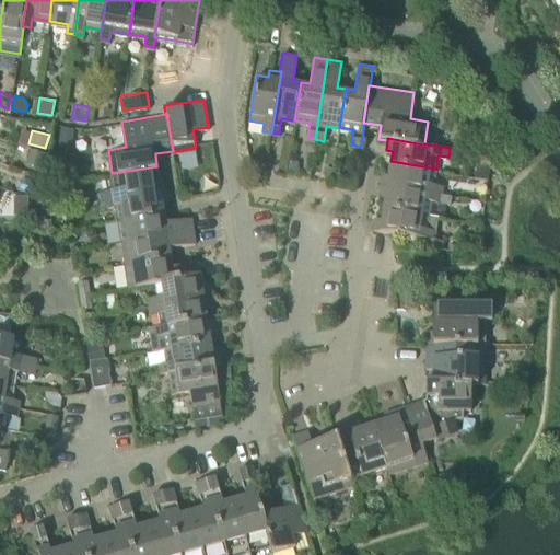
[(44,149),(28,145),(24,161),(38,165),(44,149)]
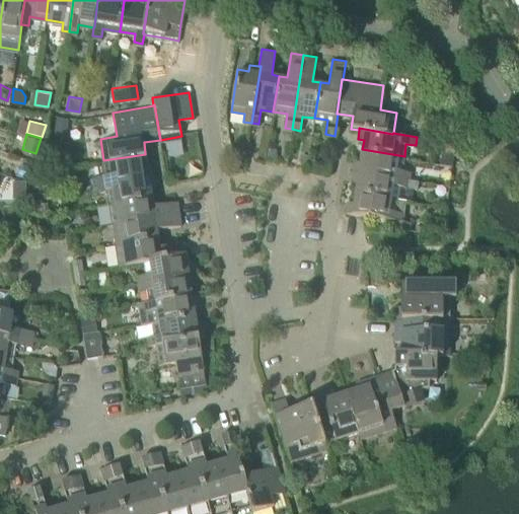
[(404,156),(362,149),(360,160),(354,159),(353,169),(410,177),(411,170),(402,169),(404,156)]
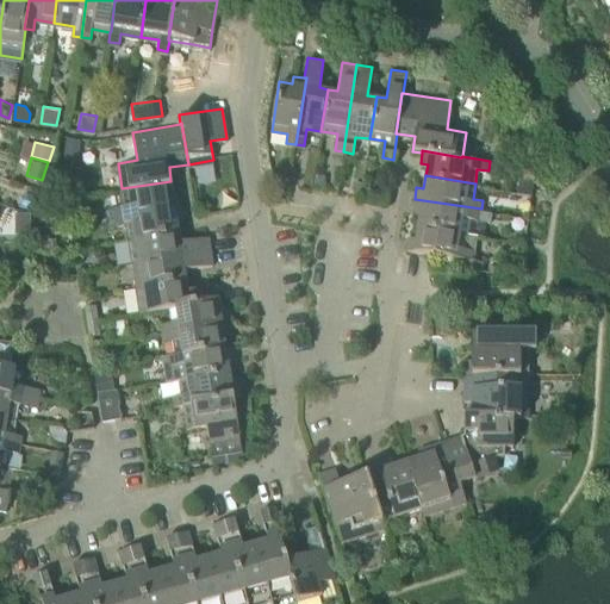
[(107,215),(116,213),(181,203),(180,192),(173,193),(170,181),(122,188),(124,204),(106,206),(107,215)]
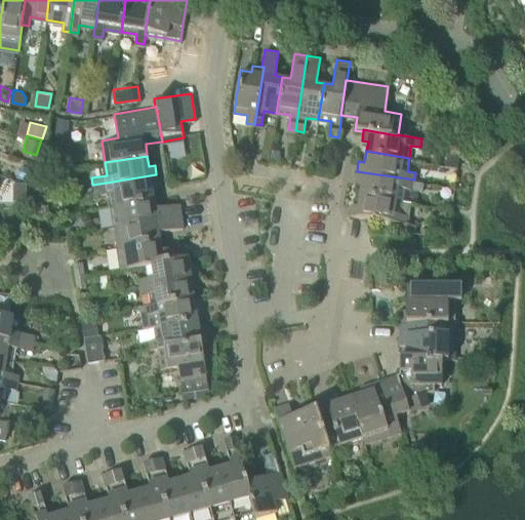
[(27,167),(19,165),(16,177),(24,180),(27,167)]
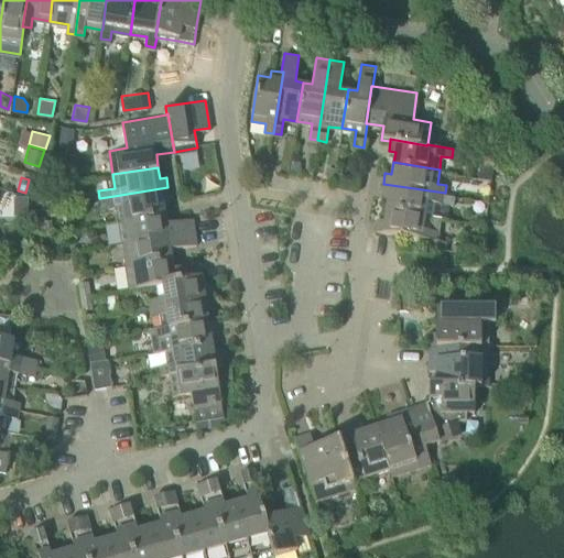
[(43,184),(39,203),(53,199),(56,187),(43,184)]
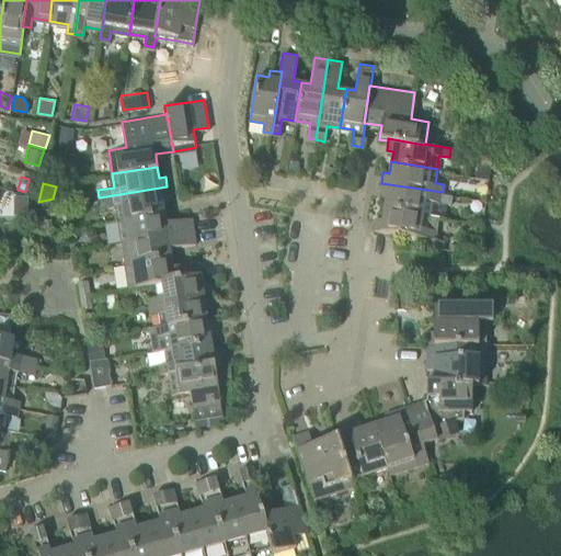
[(385,206),(430,214),(432,200),(450,202),(451,193),(443,192),(381,183),(379,194),(386,195),(385,206)]
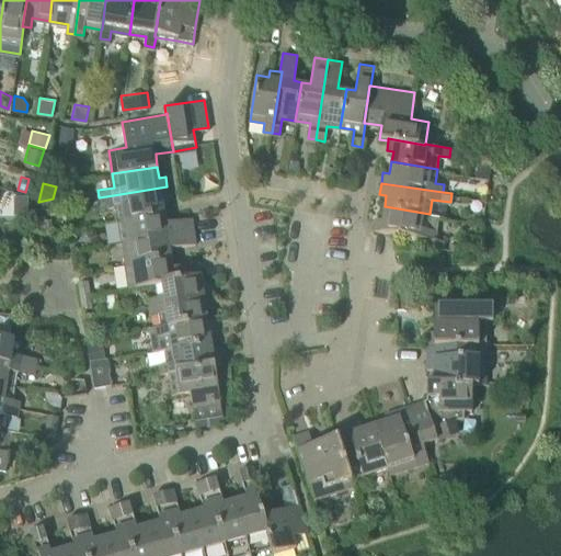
[(99,197),(100,206),(116,204),(118,217),(164,211),(162,200),(169,199),(167,186),(106,196),(99,197)]
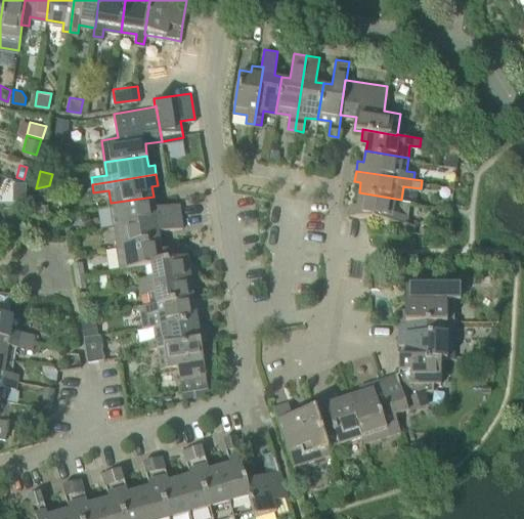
[(351,203),(349,213),(381,218),(381,221),(389,222),(390,220),(399,221),(397,229),(413,231),(416,223),(406,222),(410,201),(401,200),(359,192),(357,204),(351,203)]
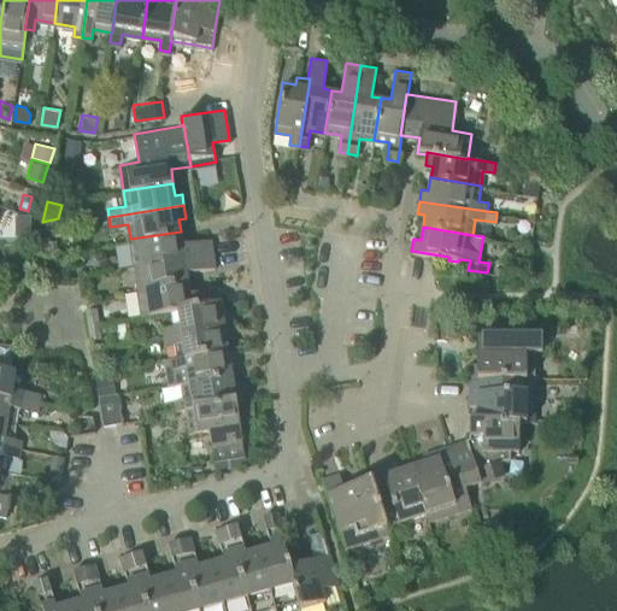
[(182,241),(181,231),(130,239),(134,264),(213,252),(211,238),(182,241)]
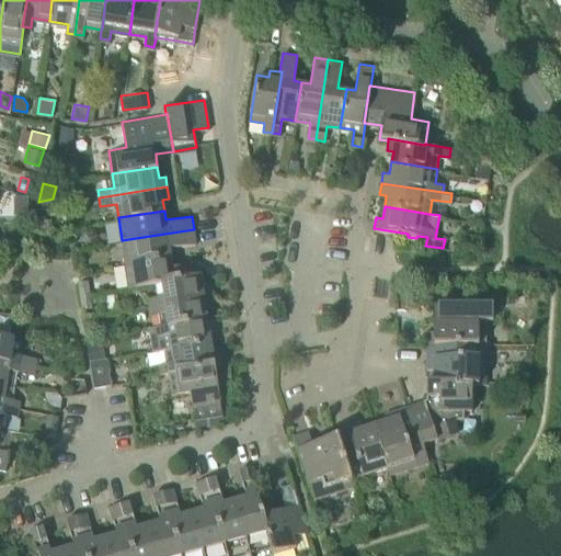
[(48,228),(47,217),(33,218),(32,230),(48,228)]
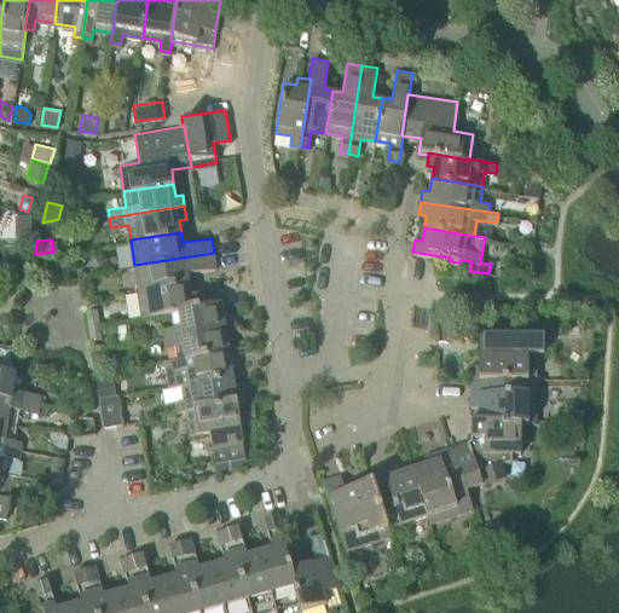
[(214,253),(134,265),(138,288),(189,281),(187,271),(215,266),(214,253)]
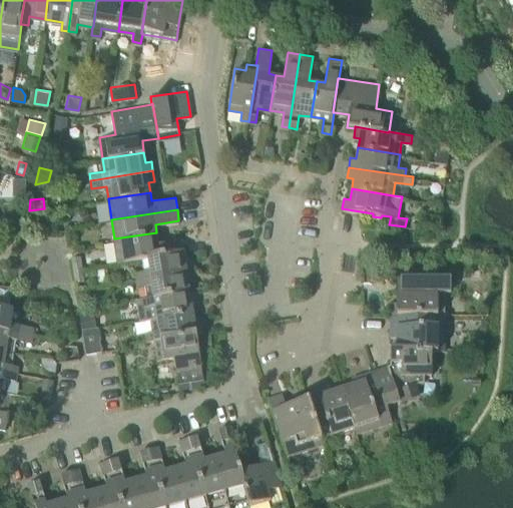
[(28,218),(27,225),(37,227),(38,220),(39,214),(29,212),(28,218)]
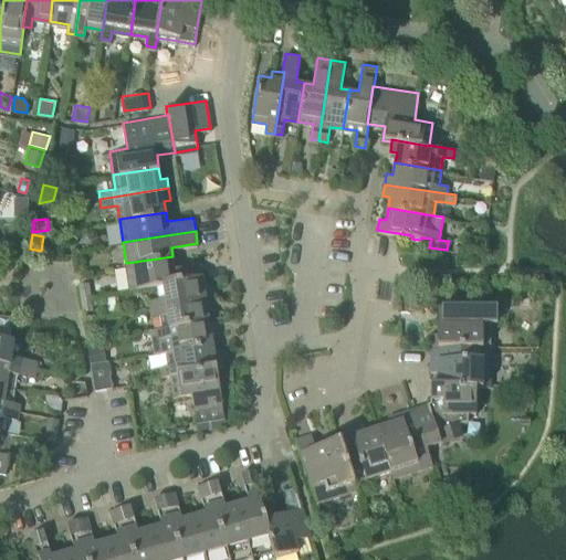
[(173,256),(126,263),(130,288),(157,284),(157,282),(202,275),(200,263),(174,266),(173,256)]
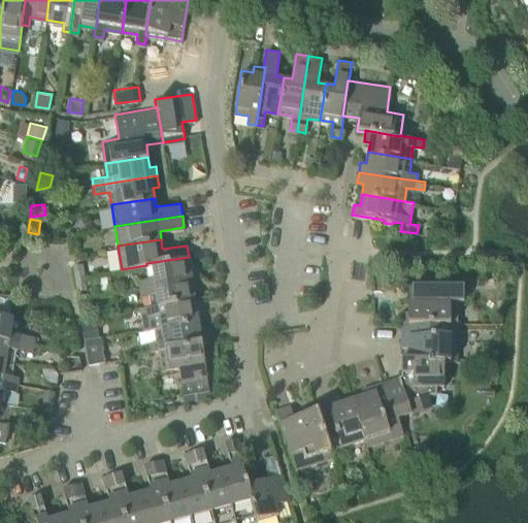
[(146,263),(146,265),(147,276),(139,279),(140,286),(198,276),(197,267),(191,268),(189,257),(146,263)]
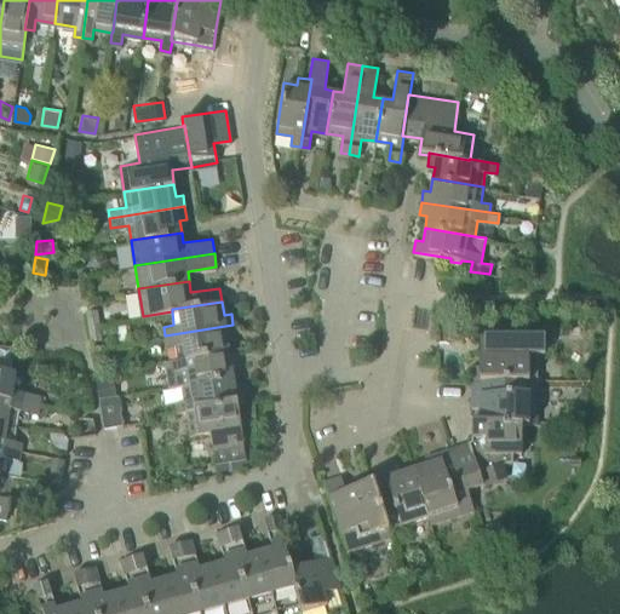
[(89,323),(99,321),(97,307),(86,309),(89,323)]
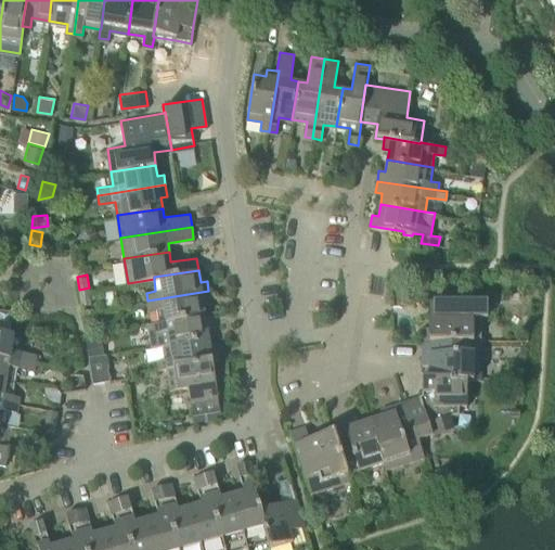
[(89,288),(79,290),(81,304),(91,303),(89,288)]
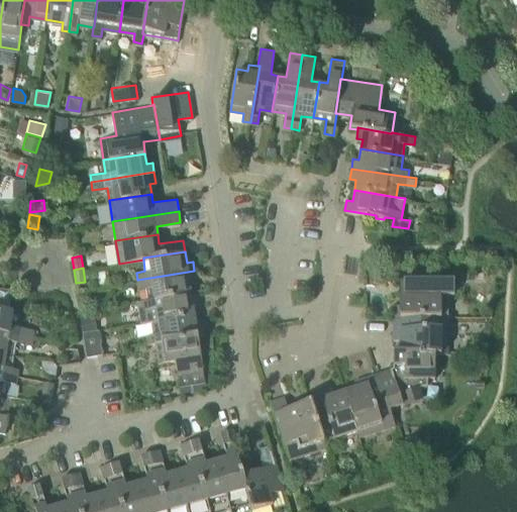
[(196,281),(194,271),(137,280),(138,288),(147,286),(149,298),(149,299),(191,292),(190,282),(196,281)]
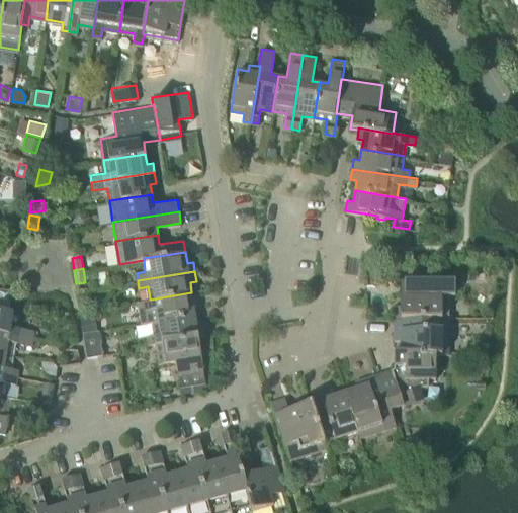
[(395,304),(394,317),(448,317),(448,292),(454,292),(455,278),(401,278),(401,304),(395,304)]
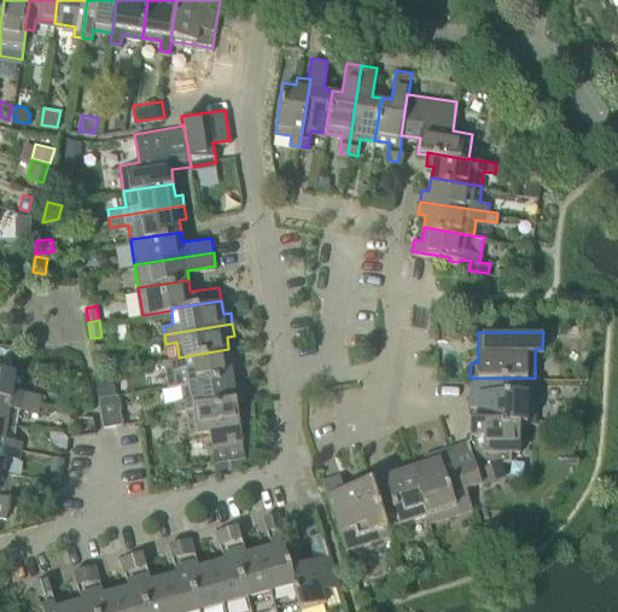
[(0,342),(0,365),(10,367),(13,345),(0,342)]
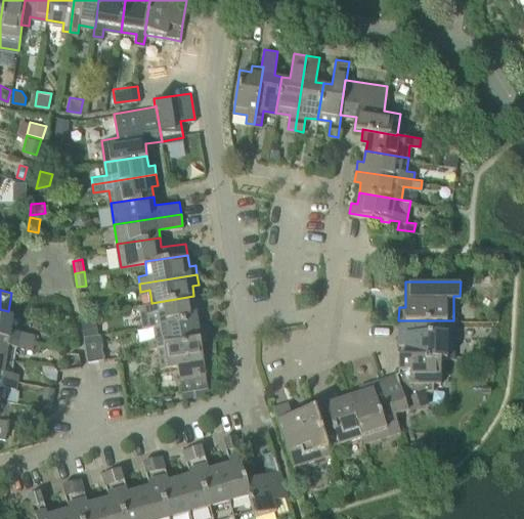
[(92,292),(78,295),(80,305),(94,302),(92,292)]
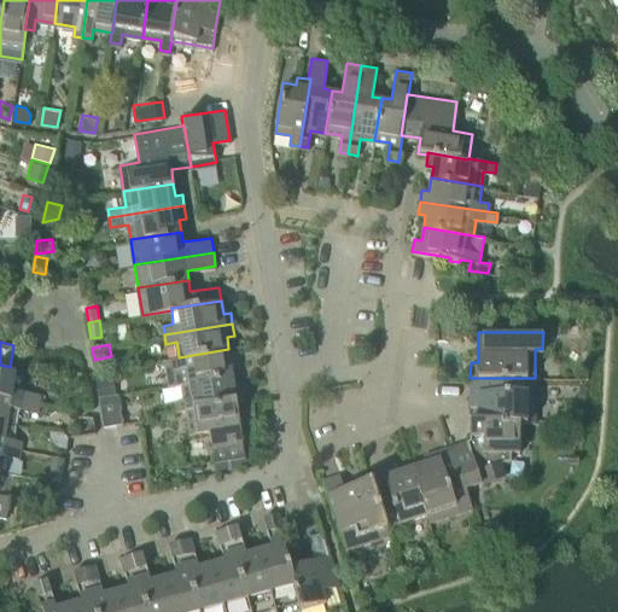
[(179,356),(168,357),(163,359),(168,384),(182,382),(182,380),(232,373),(231,362),(238,361),(235,348),(228,349),(179,357),(179,356)]
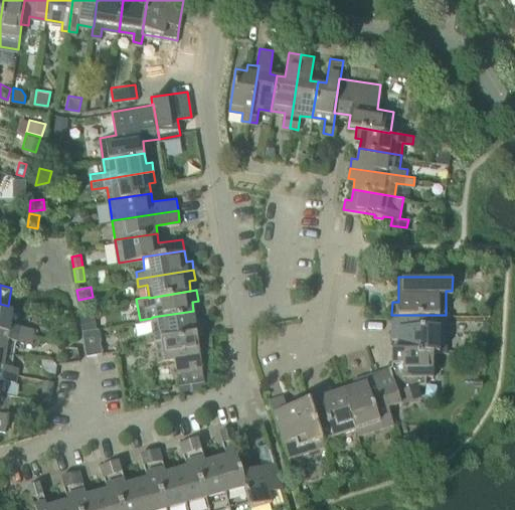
[(33,326),(24,325),(16,324),(18,310),(0,307),(0,328),(32,334),(33,326)]
